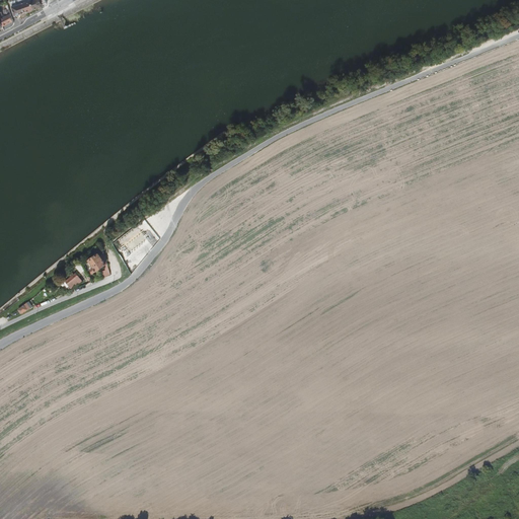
[(12,7),(15,16),(25,13),(20,0),(18,0),(20,5),(17,6),(15,0),(11,2),(12,7)]
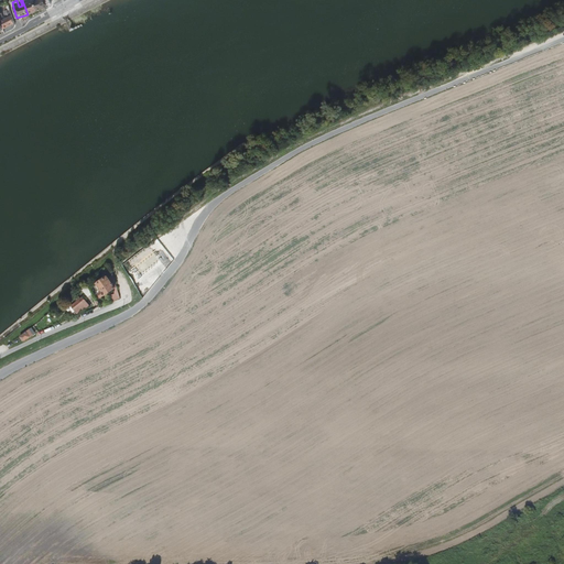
[(22,0),(28,14),(38,11),(33,0),(22,0)]
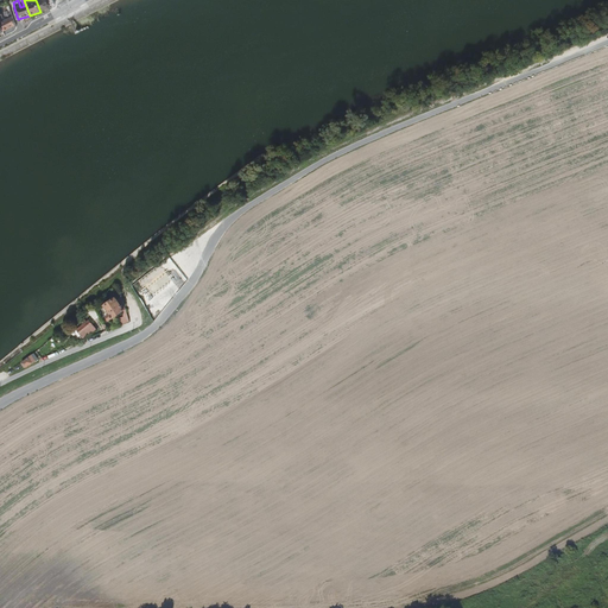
[(36,0),(40,12),(51,7),(51,6),(49,0),(36,0)]
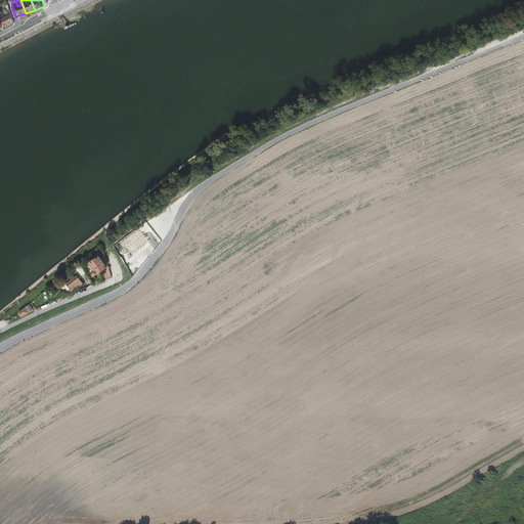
[(4,17),(2,11),(0,12),(0,11),(0,18),(4,27),(6,31),(13,27),(14,26),(14,24),(14,22),(12,18),(10,11),(8,6),(8,5),(6,5),(6,6),(4,6),(4,10),(4,11),(6,16),(4,17)]
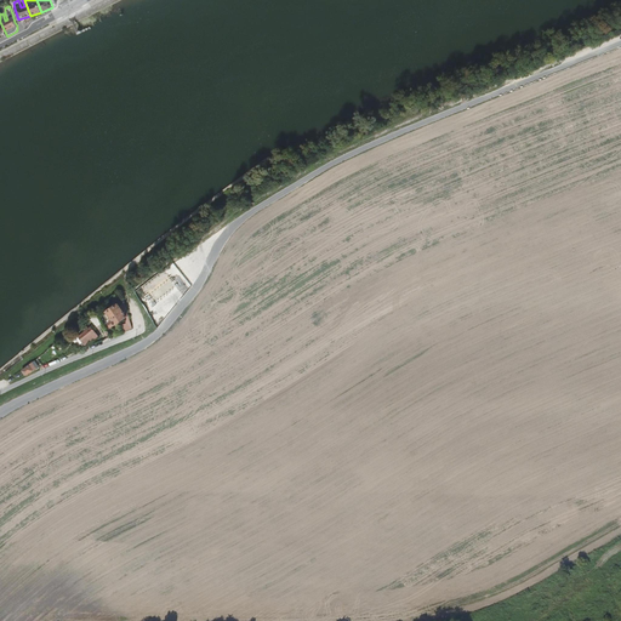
[(108,312),(107,313),(113,322),(109,324),(112,328),(127,317),(118,305),(108,312)]
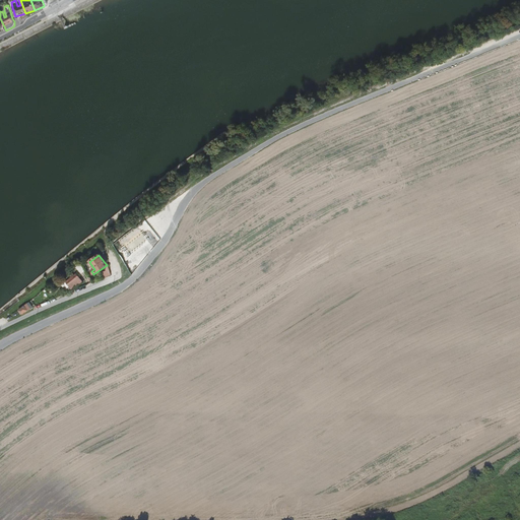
[(83,283),(77,275),(68,282),(74,291),(83,283)]
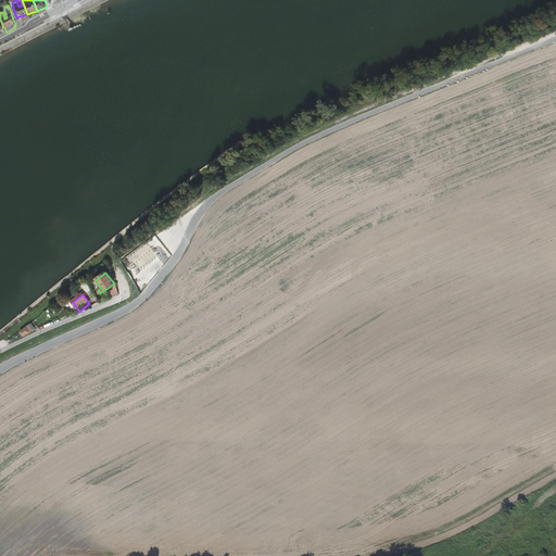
[(26,327),(20,332),(23,336),(30,332),(26,327)]
